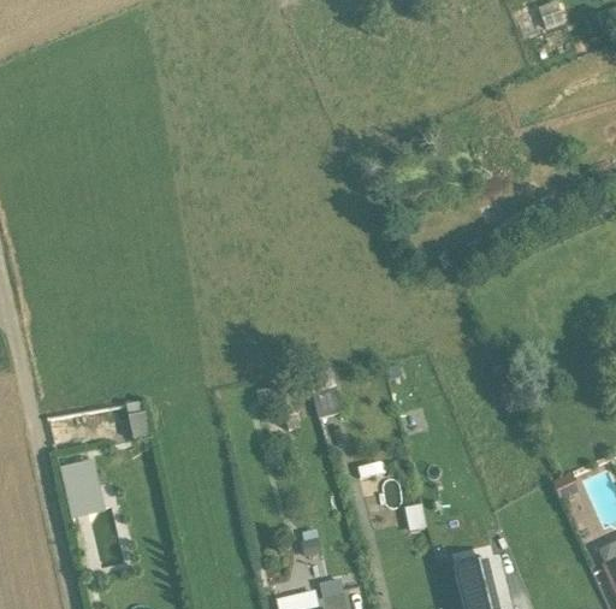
[(317,390),(324,409),(342,402),(335,383),(317,390)]
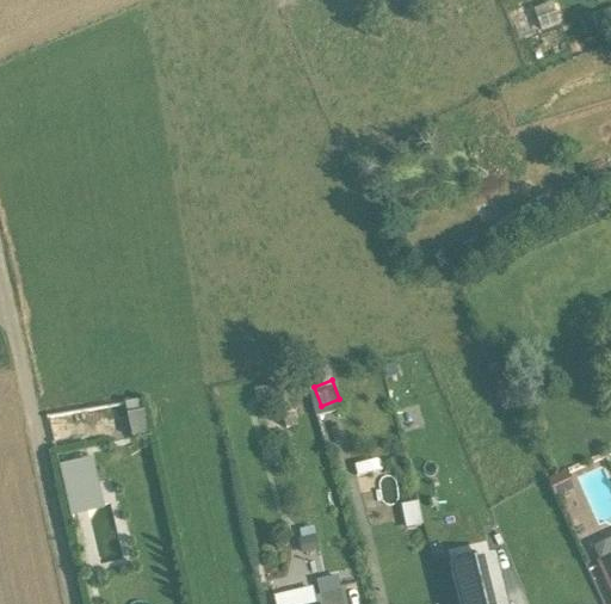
[(143,407),(128,411),(133,431),(148,427),(143,407)]
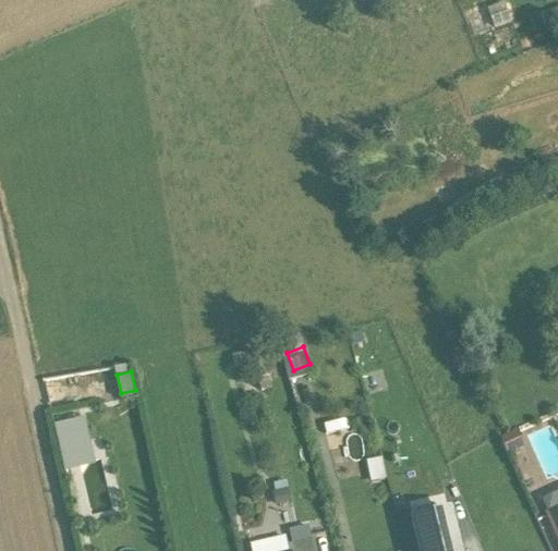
[(84,415),(55,423),(65,467),(94,461),(84,415)]
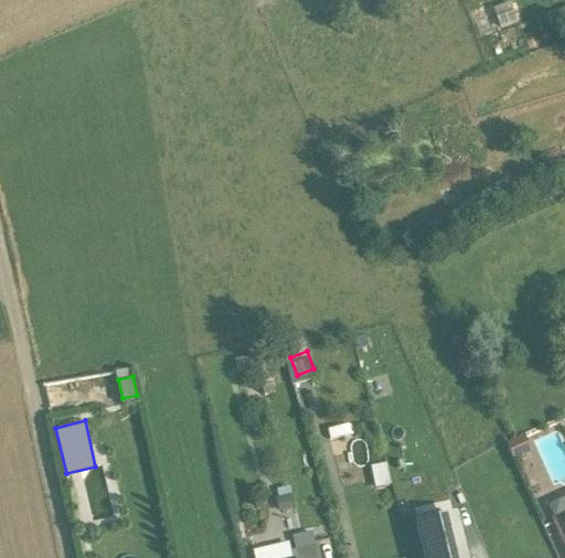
[(520,436),(509,441),(513,452),(525,448),(520,436)]
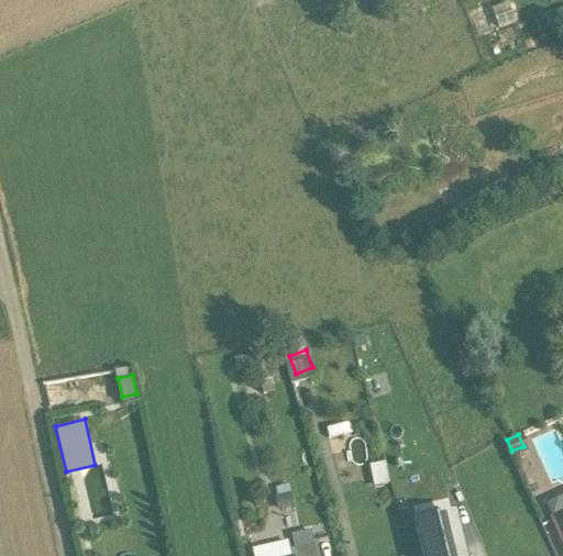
[(463,555),(454,511),(418,519),(424,555),(463,555)]
